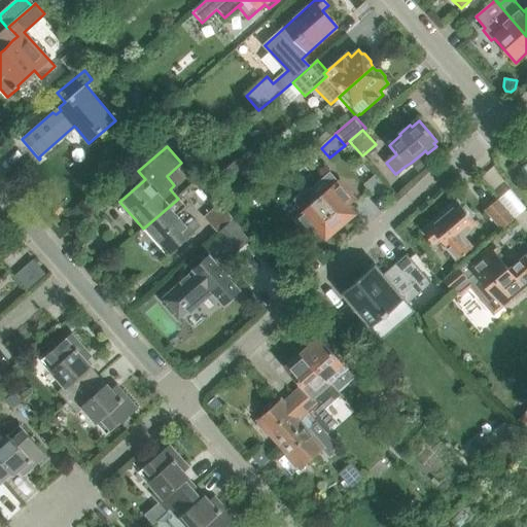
[(422,153),(411,163),(419,172),(430,163),(422,153)]
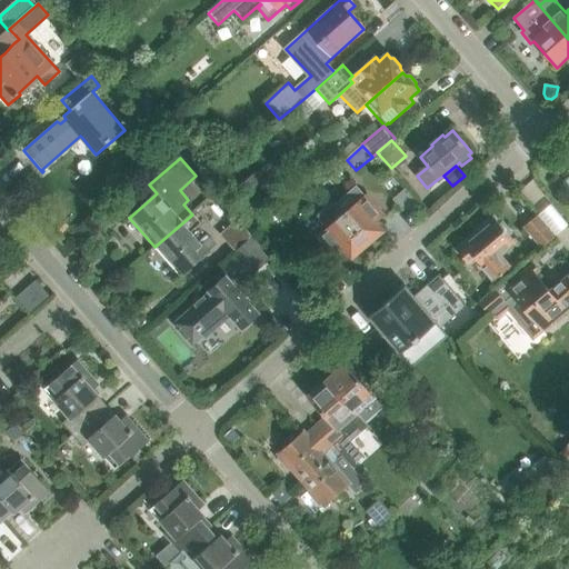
[(268,186),(258,173),(242,187),(252,199),(268,186)]
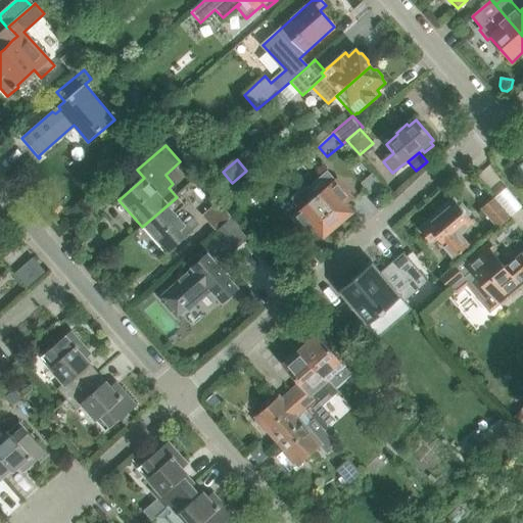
[(329,173),(308,190),(313,195),(337,224),(350,212),(345,206),(352,199),(336,180),(329,173)]
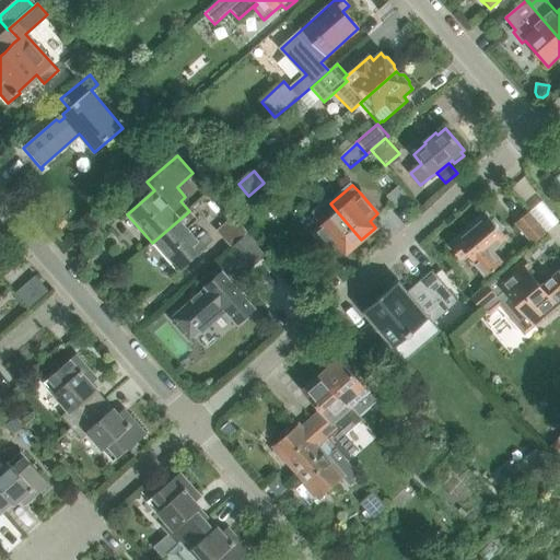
[(396,208),(409,197),(399,185),(386,197),(396,208)]
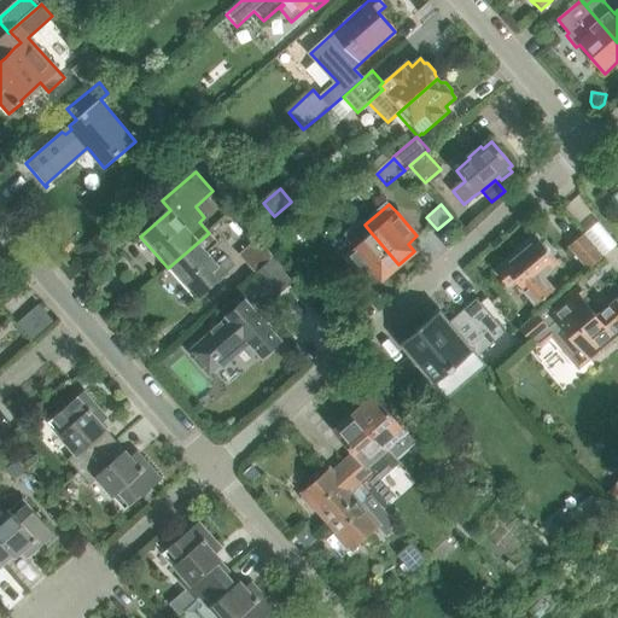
[(369,231),(368,232),(360,223),(345,237),(356,249),(348,256),(367,279),(375,272),(383,279),(398,264),(369,231)]
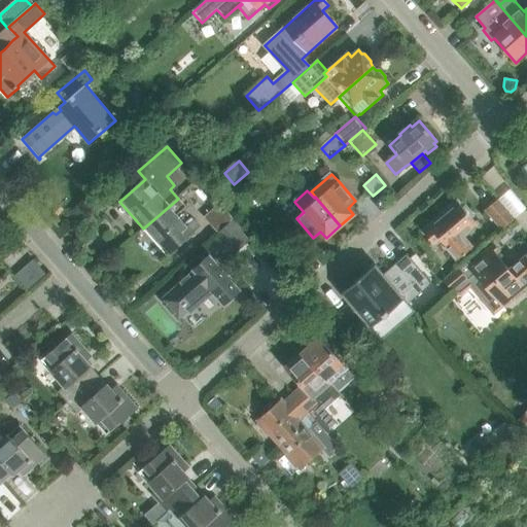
[(519,195),(516,198),(511,191),(500,201),(517,218),(526,209),(522,204),(525,201),(519,195)]
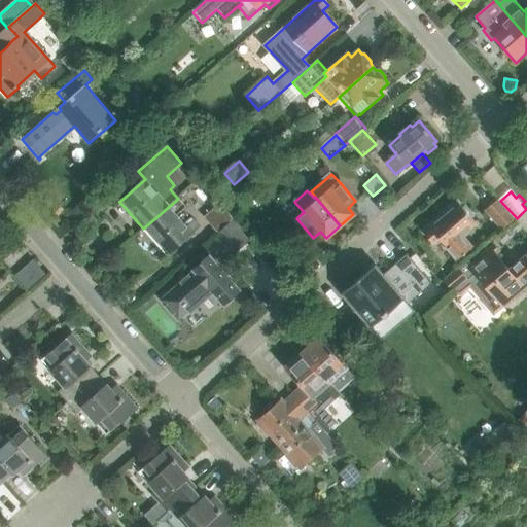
[(176,215),(185,207),(178,199),(143,229),(168,256),(201,226),(195,219),(186,226),(176,215)]
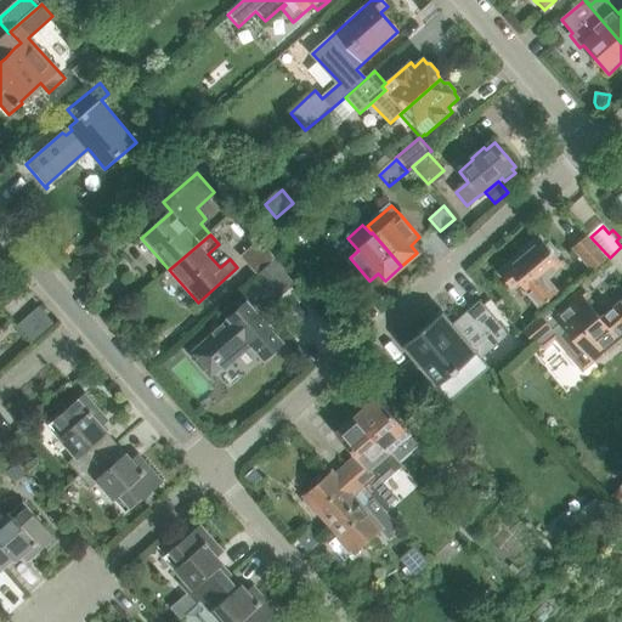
[(593,272),(610,258),(591,237),(574,250),(593,272)]
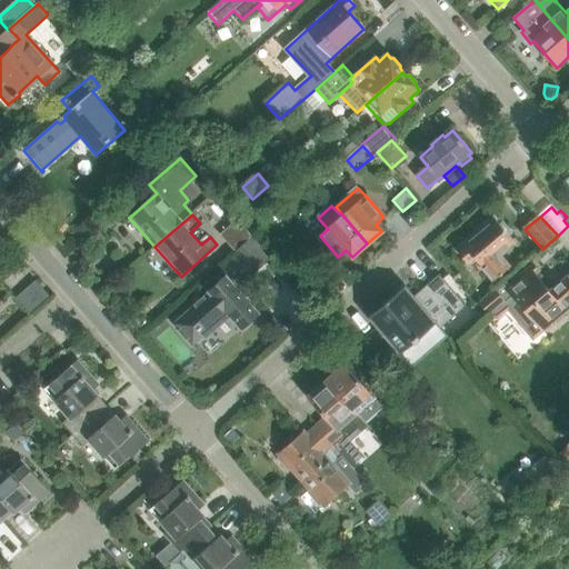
[(235,253),(251,238),(237,220),(219,236),(235,253)]
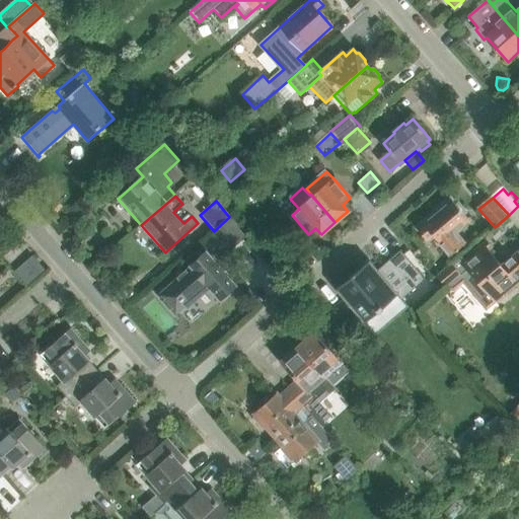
[(459,203),(455,206),(452,201),(450,203),(445,203),(441,206),(440,211),(424,224),(424,225),(418,230),(427,241),(433,235),(450,257),(464,245),(455,234),(469,222),(465,216),(468,214),(459,203)]
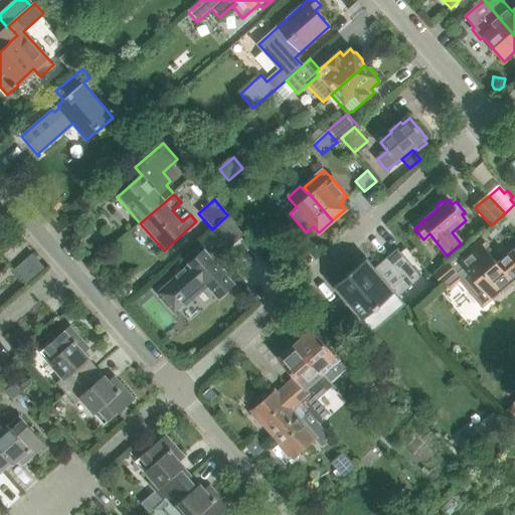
[(228,247),(243,234),(227,216),(212,229),(215,233),(200,246),(204,251),(189,265),(190,266),(180,275),(175,269),(157,286),(162,291),(158,294),(170,308),(171,308),(174,312),(184,303),(185,305),(189,301),(188,300),(198,291),(196,289),(205,282),(218,298),(234,284),(212,259),(226,245),(228,247)]
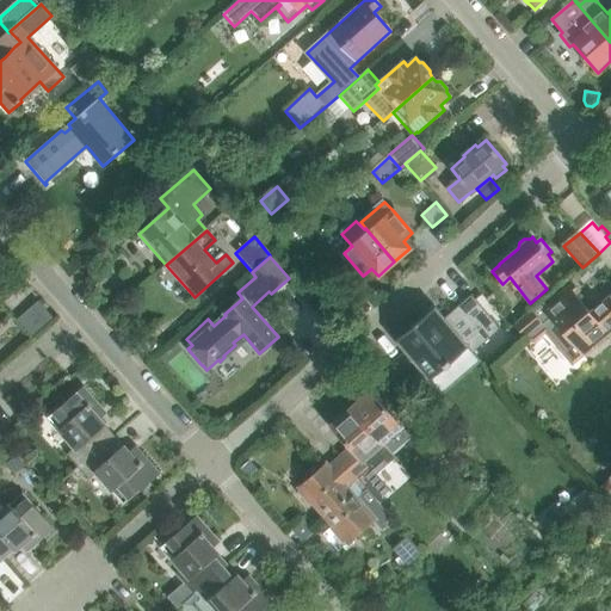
[(343,302),(356,290),(346,279),(333,291),(343,302)]
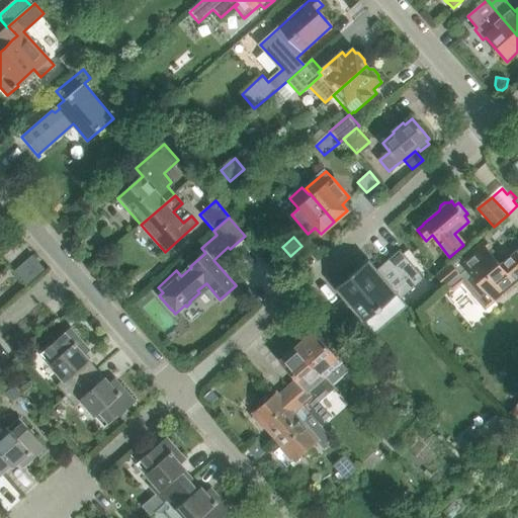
[(517,251),(500,266),(488,251),(492,248),(486,241),(468,256),(465,252),(465,251),(430,281),(436,289),(446,288),(448,291),(453,291),(462,283),(484,309),(517,278),(517,251)]
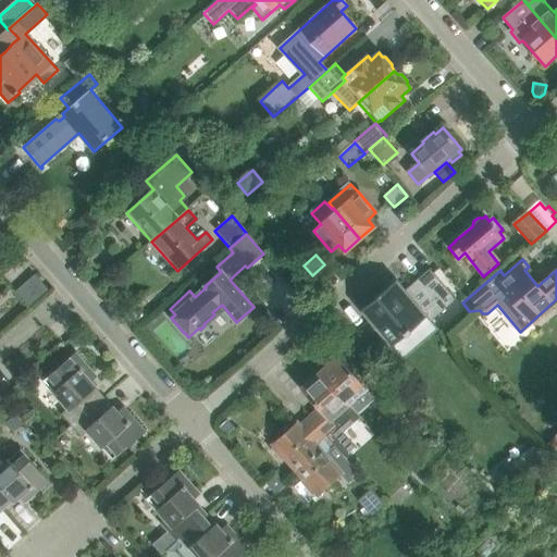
[(428,317),(432,321),(456,300),(430,269),(405,289),(397,280),(360,310),(392,347),(428,317)]
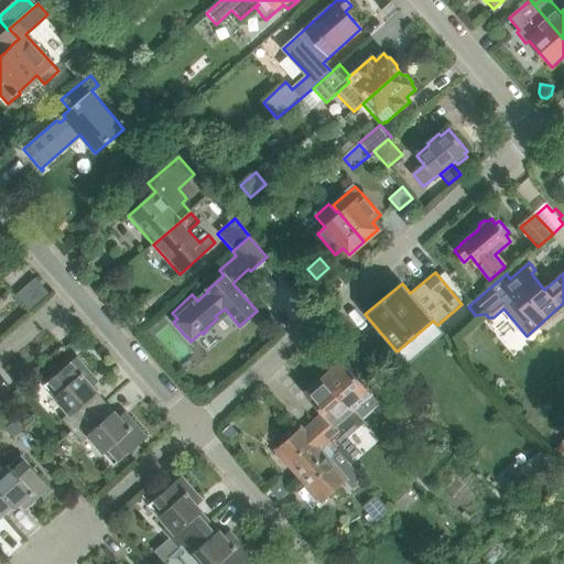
[(30,313),(50,294),(35,278),(15,296),(30,313)]
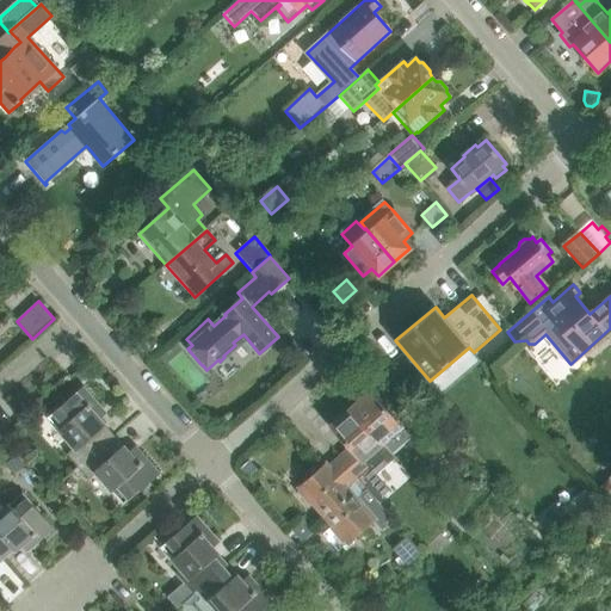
[(90,408),(94,403),(80,387),(47,417),(75,450),(69,455),(78,466),(110,436),(102,426),(104,425),(90,408)]
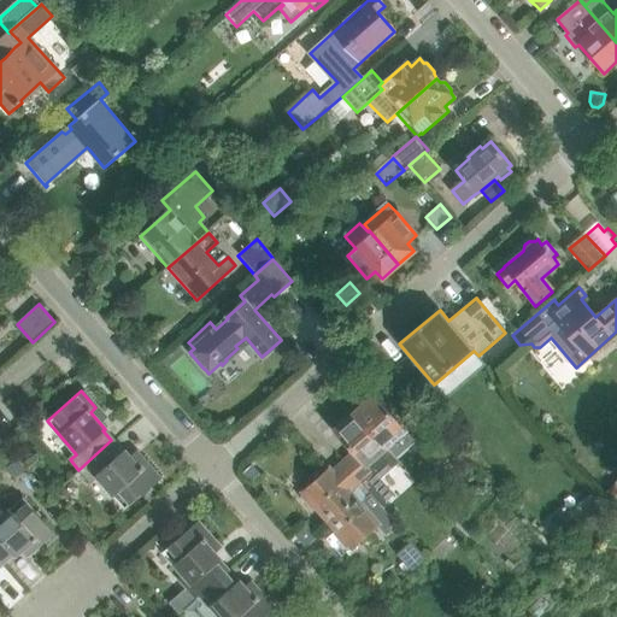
[(458,469),(423,428),(412,438),(410,435),(376,397),(371,400),(369,398),(358,407),(360,410),(356,413),(387,448),(395,459),(415,441),(447,479),(458,469)]
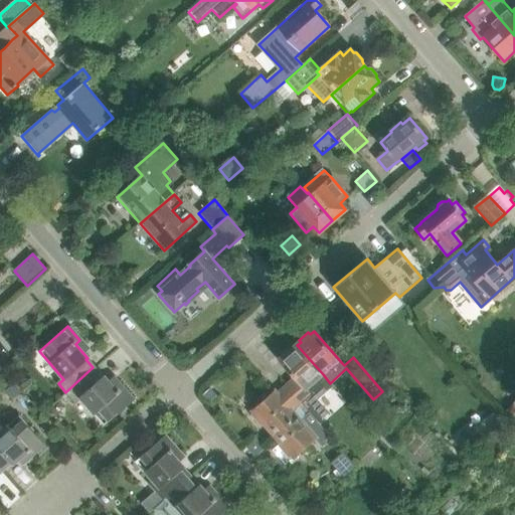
[(333,386),(330,383),(323,374),(297,345),(293,348),(291,347),(282,354),(284,356),(280,360),(296,377),(287,385),(310,411),(319,421),(328,414),(316,400),(333,386)]
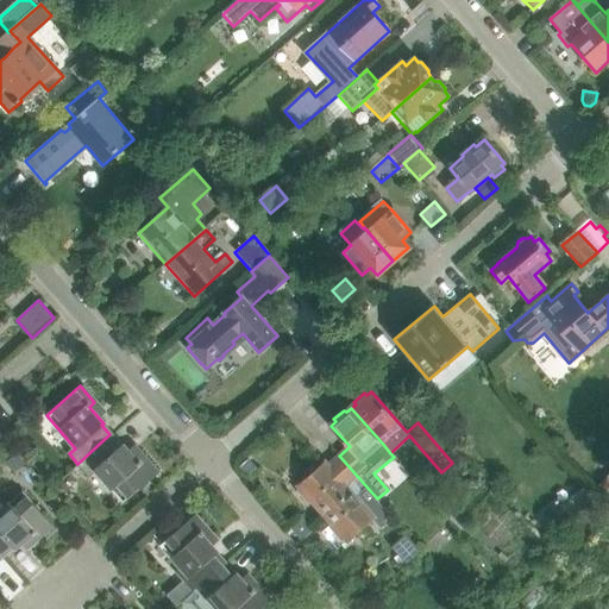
[(123,444),(120,446),(110,434),(77,464),(79,465),(73,470),(77,476),(83,471),(87,475),(93,470),(121,502),(157,472),(142,454),(136,459),(123,444)]
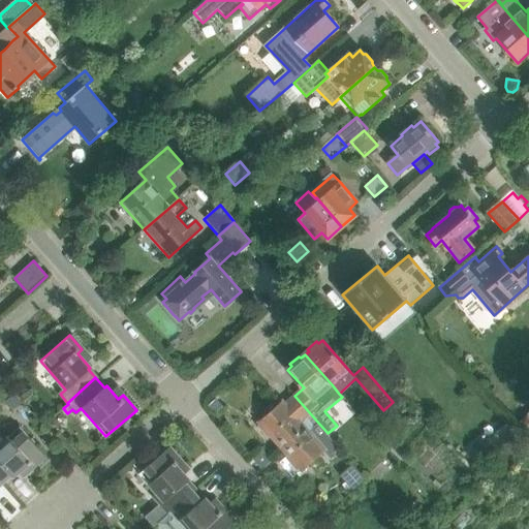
[(14,395),(5,403),(12,411),(22,403),(14,395)]
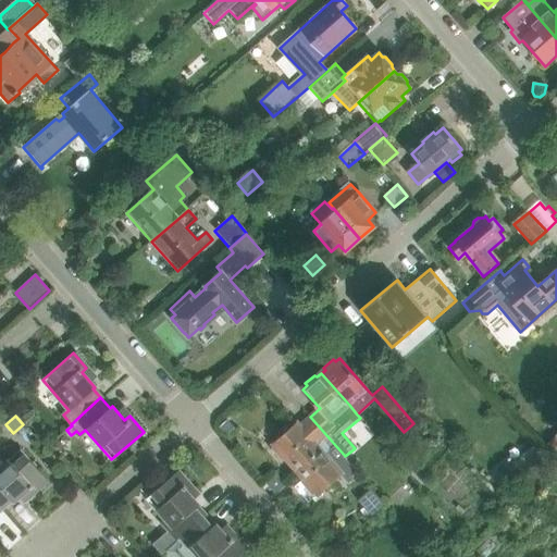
[(324,455),(335,445),(310,417),(300,425),(298,424),(274,445),(276,448),(274,449),(283,459),(285,457),(297,472),(321,450),(324,455)]
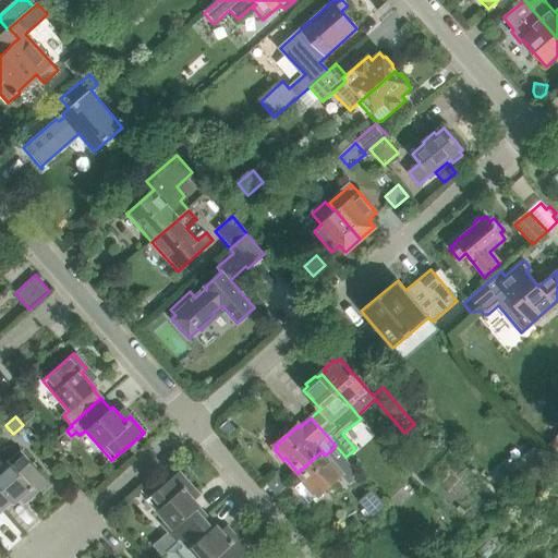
[(228,421),(220,427),(227,435),(234,428),(228,421)]
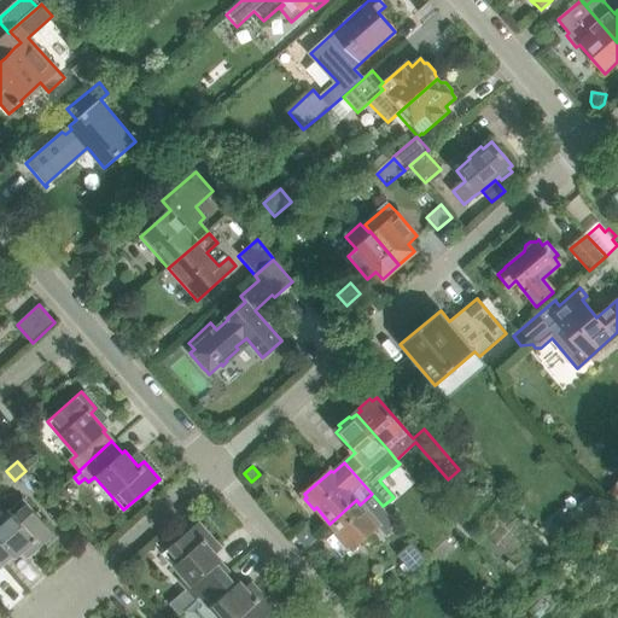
[(617,505),(617,481),(606,494),(617,505)]
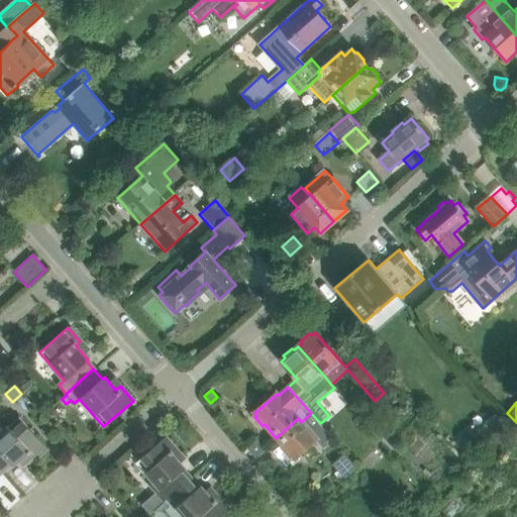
[(53,423),(60,417),(54,409),(45,416),(53,423)]
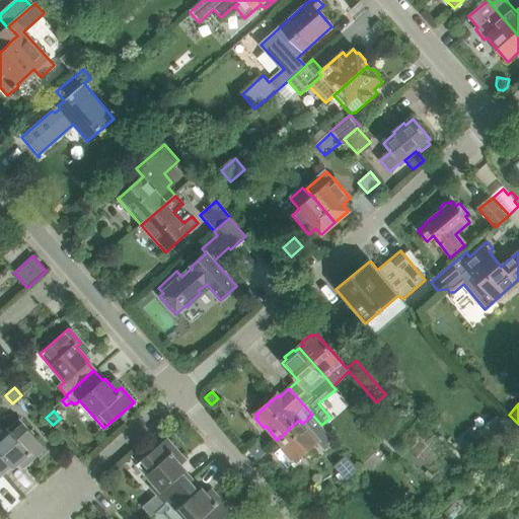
[(321,425),(312,415),(302,424),(299,420),(277,440),(286,450),(284,452),(292,461),(294,459),(296,462),(318,442),(325,449),(336,441),(321,425)]
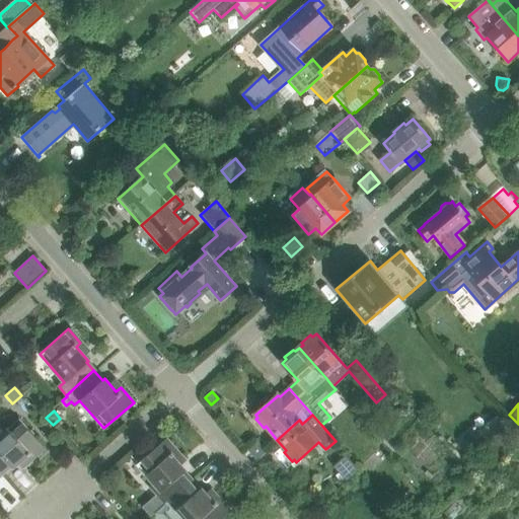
[(0,472),(1,474),(9,466),(10,467),(24,455),(28,460),(43,448),(17,419),(0,433),(0,472)]
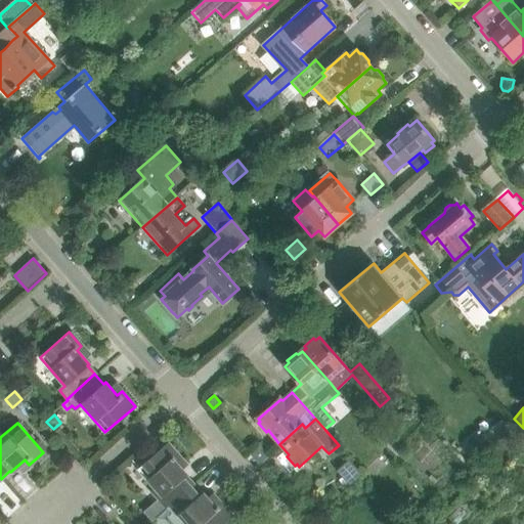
[(175,464),(180,460),(168,445),(138,471),(163,498),(143,515),(151,523),(158,519),(171,508),(194,488),(186,478),(187,477),(175,464)]
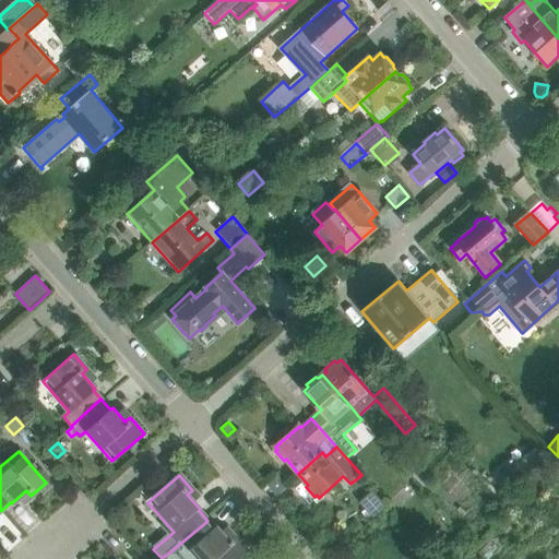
[(273,479),(266,486),(273,492),(277,497),(288,487),(277,476),(273,479)]
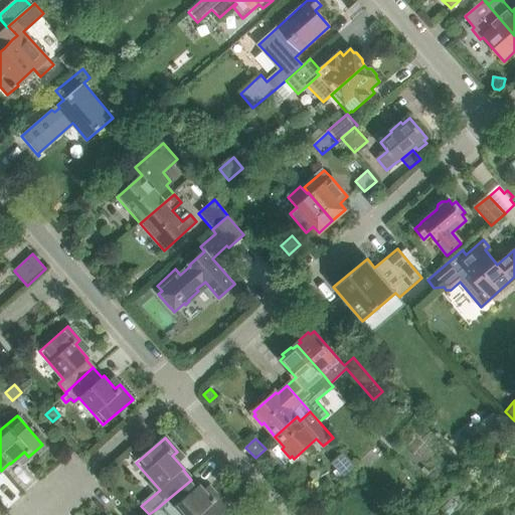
[(168,499),(155,510),(159,514),(222,514),(228,510),(216,496),(211,500),(199,486),(197,487),(191,480),(168,499)]
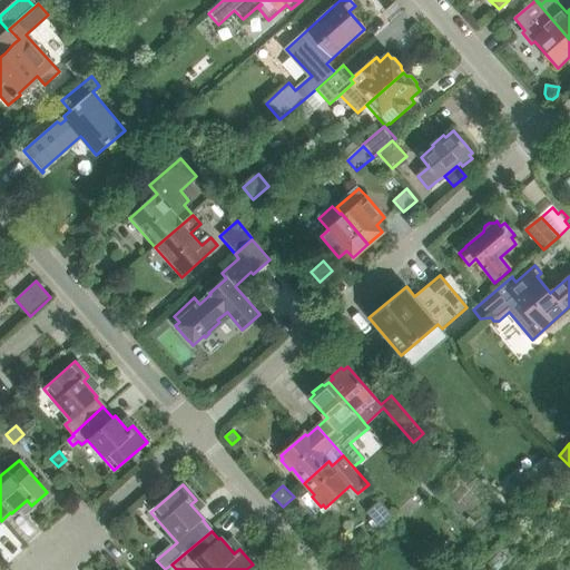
[(471,566),(480,558),(469,546),(460,553),(471,566)]
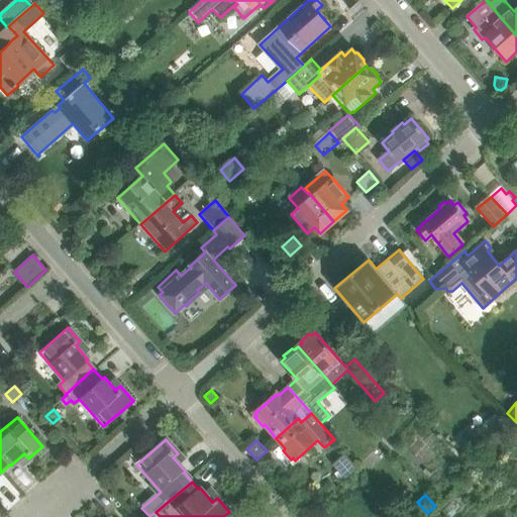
[(411,516),(421,516),(425,514),(417,505),(408,513),(411,516)]
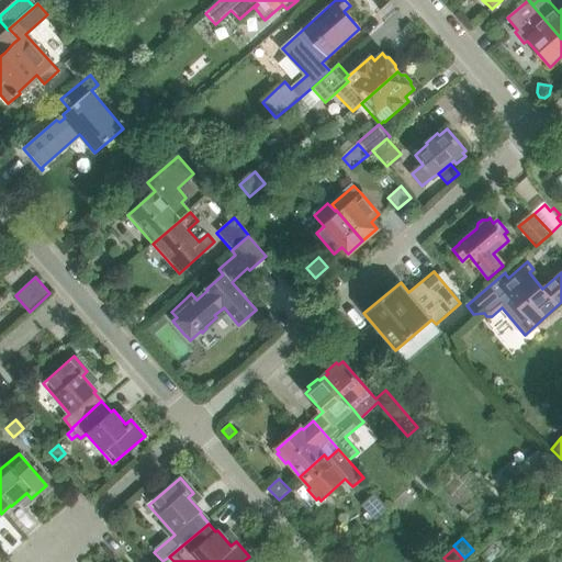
All buildings are outlined.
